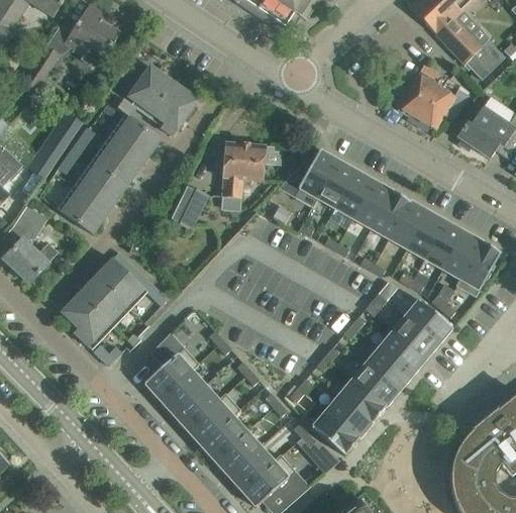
[(54,15),(59,7),(63,0),(0,0),(0,43),(5,46),(17,28),(12,25),(29,0),(54,15)]
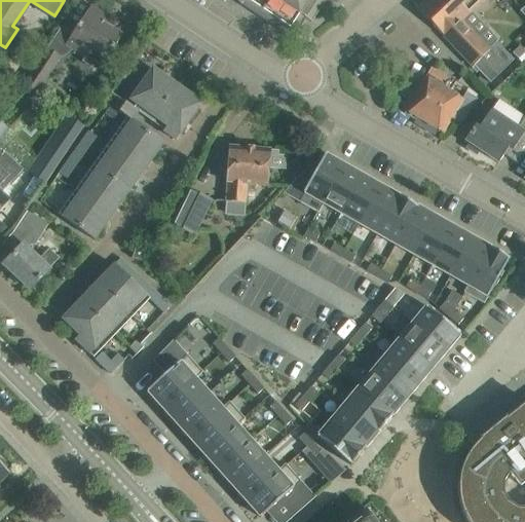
[(239,0),(293,35),(306,15),(312,19),(324,0),(239,0)]
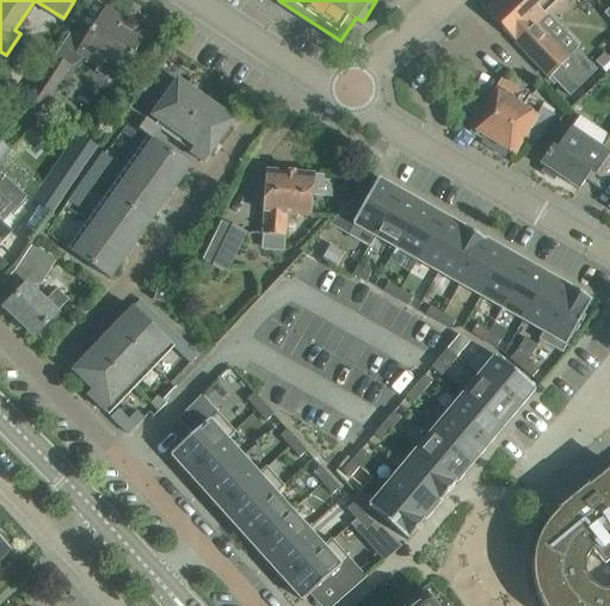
[(488,0),(484,5),(548,72),(549,70),(570,92),(596,66),(575,45),(581,39),(570,28),(560,36),(562,39),(560,41),(540,20),(560,0),(488,0)]
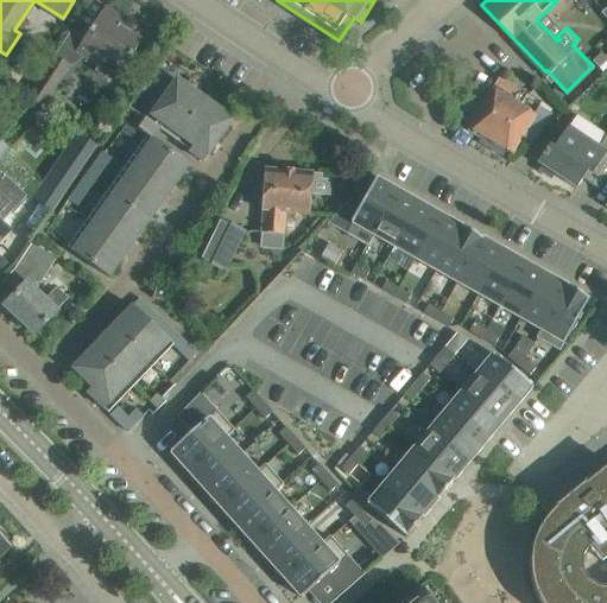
[(84,35),(76,48),(84,54),(100,63),(99,65),(111,74),(118,73),(141,37),(119,23),(125,16),(111,7),(105,4),(97,16),(84,35)]
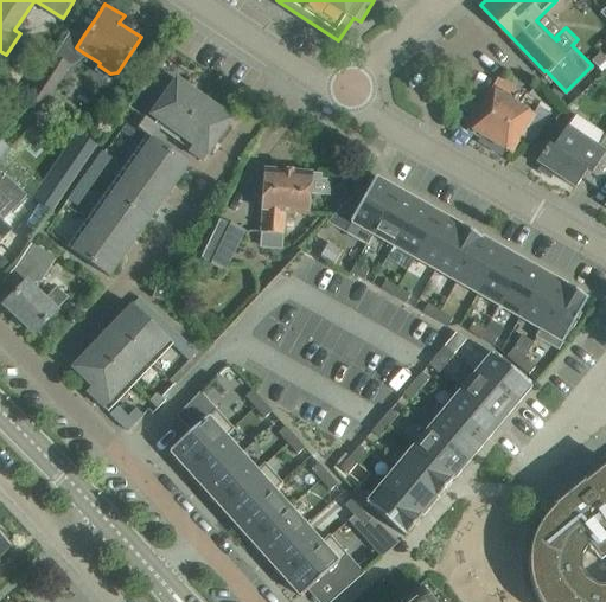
[(605,50),(604,52),(600,49),(591,57),(603,69),(605,65),(605,4),(600,10),(605,14),(605,50)]
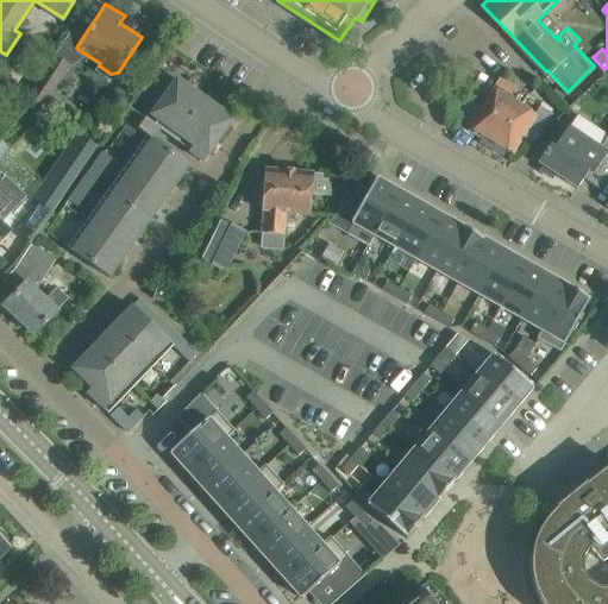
[(55,51),(27,93),(43,105),(70,62),(55,51)]
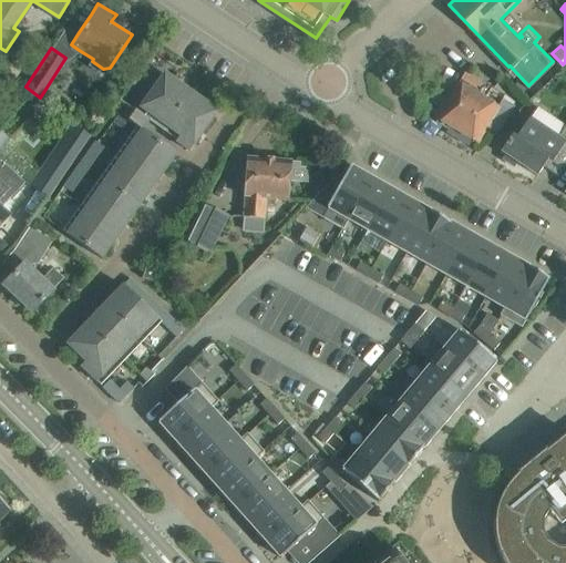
[(477,139),(489,120),(505,93),(465,69),(458,81),(444,73),(438,84),(449,91),(435,114),(439,116),(436,119),(446,125),(449,122),(477,139)]
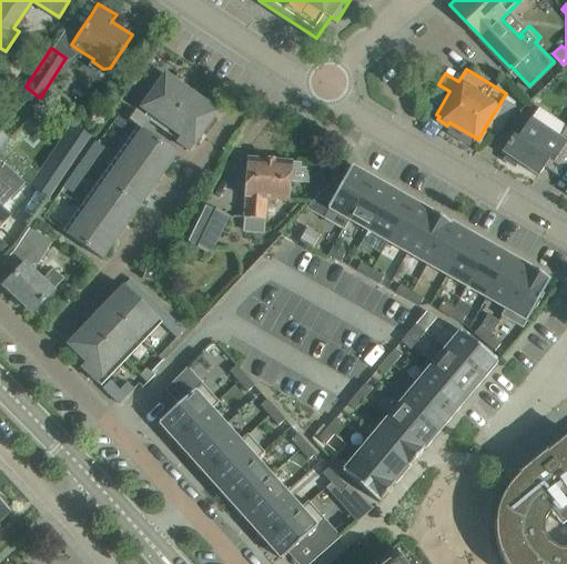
[(162,74),(152,88),(145,82),(139,90),(147,96),(141,104),(180,133),(176,139),(190,148),(219,108),(172,74),(164,70),(162,74)]
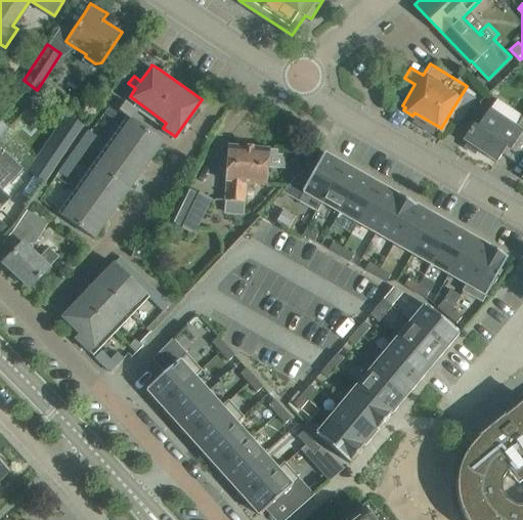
[(127,114),(133,105),(116,93),(110,101),(127,114)]
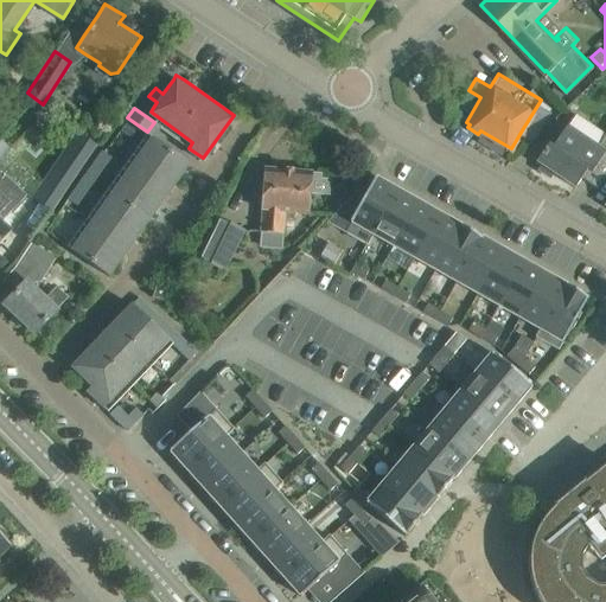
[(549,139),(536,158),(541,161),(537,166),(552,175),(554,171),(575,185),(581,175),(587,166),(592,170),(600,158),(605,160),(605,130),(598,142),(567,122),(554,141),(549,139)]
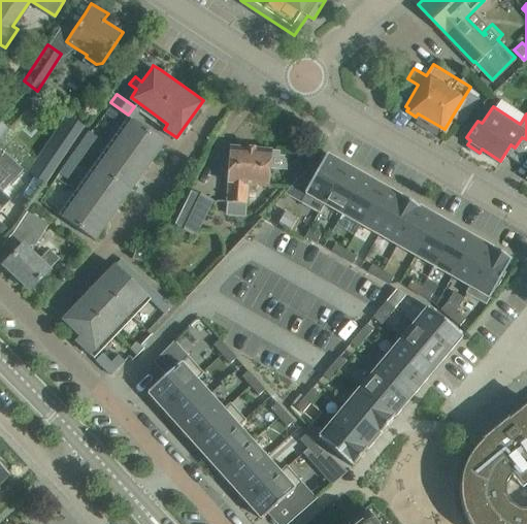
[(165,140),(147,128),(132,117),(114,141),(142,162),(146,156),(151,159),(165,140)]
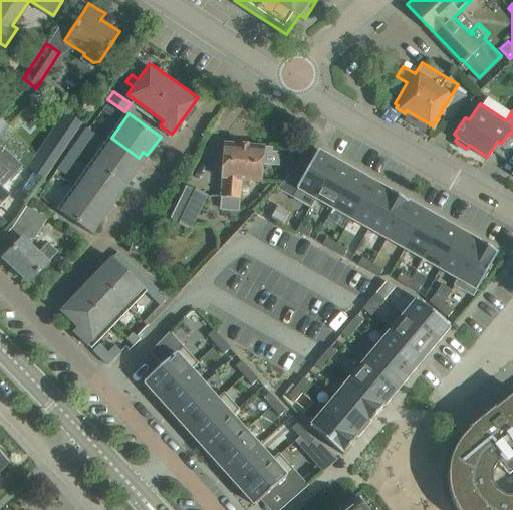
[(93,131),(86,125),(57,166),(65,171),(93,131)]
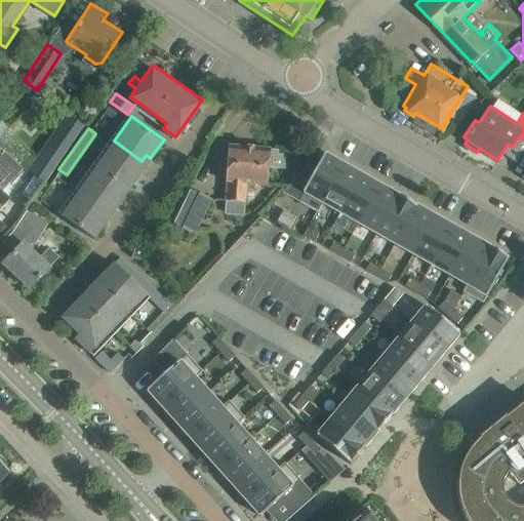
[(97,165),(129,188),(143,169),(137,166),(142,161),(114,141),(97,165)]
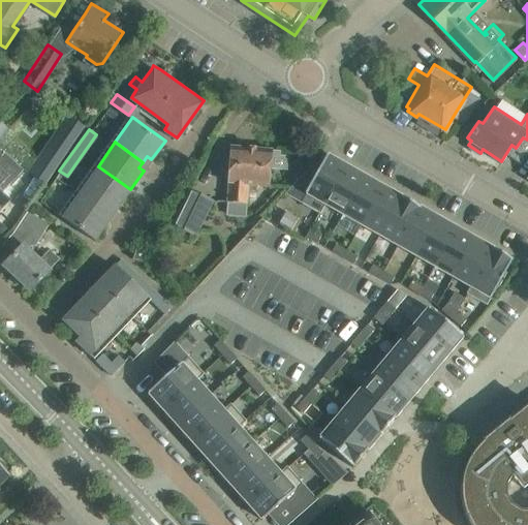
[(279,153),(279,148),(230,144),(225,199),(247,202),(248,188),(255,188),(255,183),(268,184),(270,165),(286,167),(287,153),(279,153)]
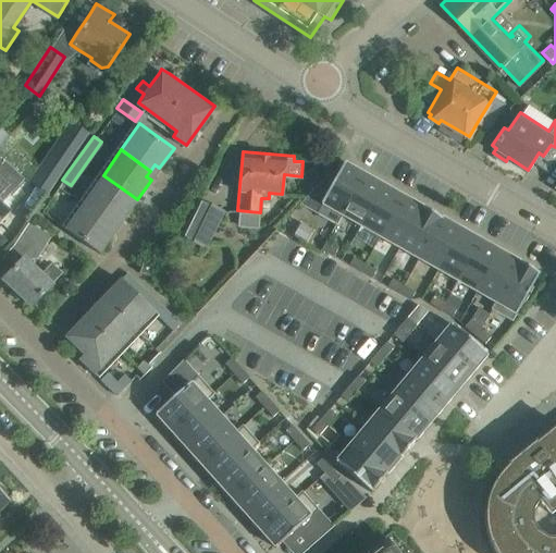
[(0,241),(20,220),(0,201),(0,196),(5,191),(1,187),(14,174),(0,160),(0,241)]
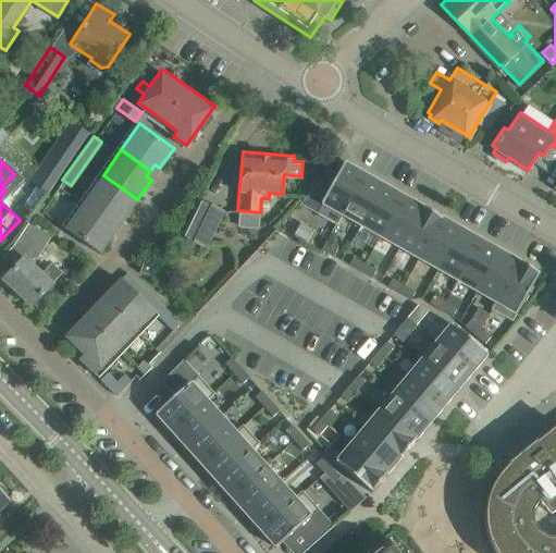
[(331,169),(300,201),(316,210),(337,222),(343,213),(341,212),(365,171),(344,160),(337,172),(331,169)]
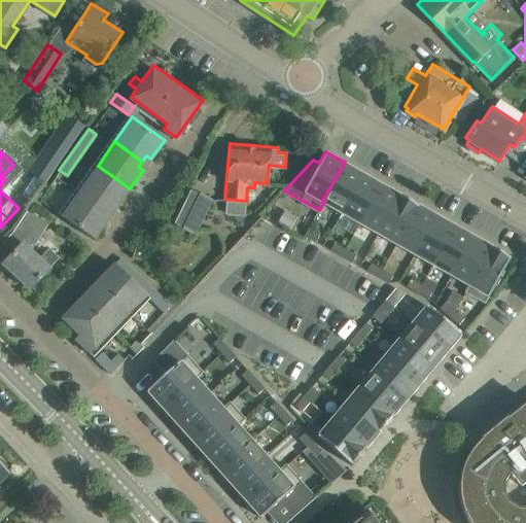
[(340,210),(341,211),(362,173),(345,162),(322,201),(324,202),(340,210)]
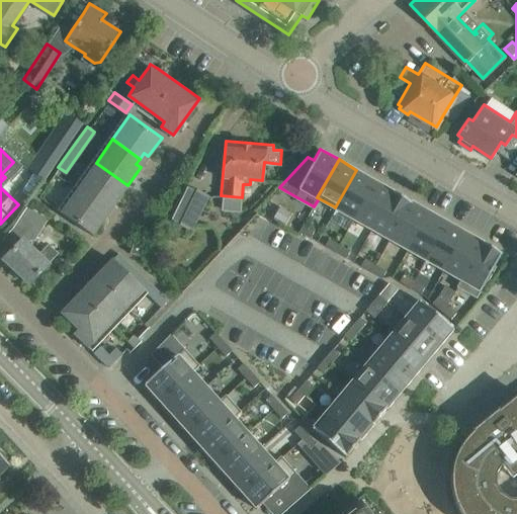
[(79,186),(106,206),(110,200),(114,203),(127,185),(96,163),(79,186)]
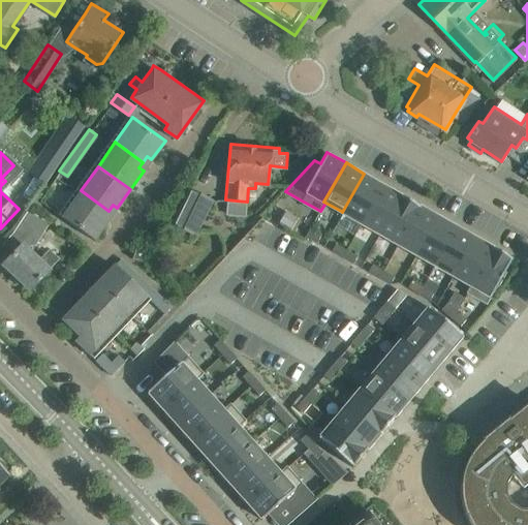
[(382,184),(364,174),(342,212),(361,222),(382,184)]
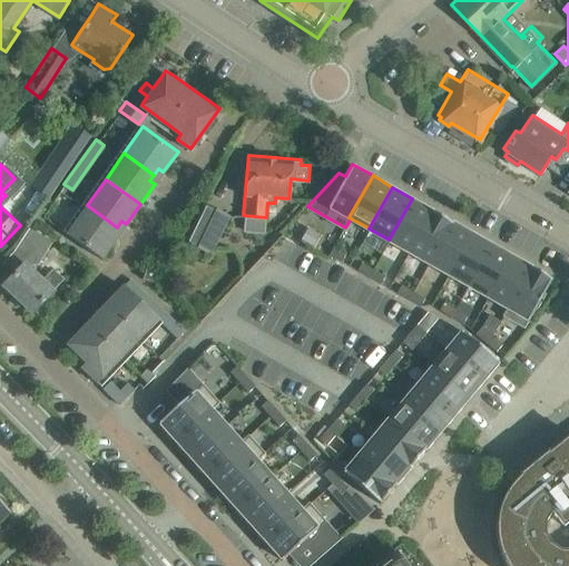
[(389,240),(409,251),(432,210),(412,198),(389,240)]
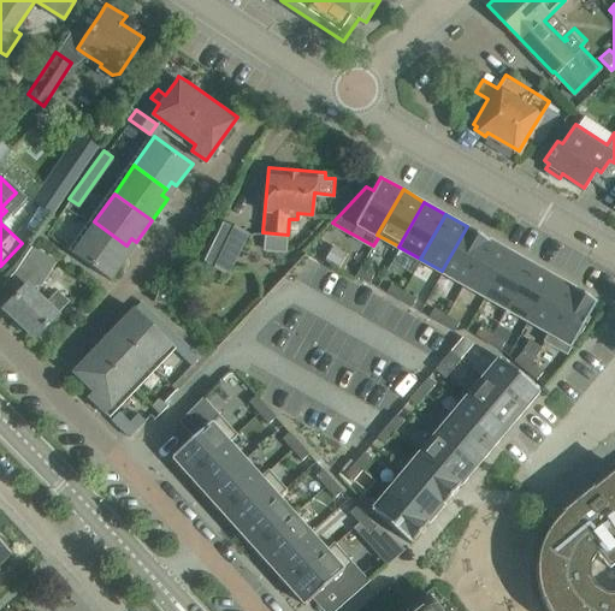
[(248,231),(219,218),(199,259),(228,272),(248,231)]
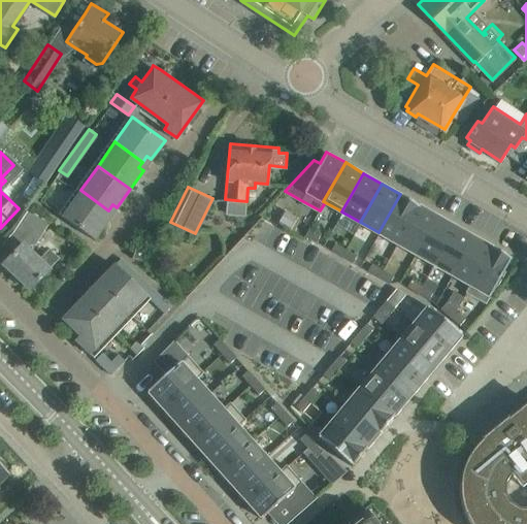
[(108,210),(80,190),(63,215),(95,238),(108,219),(104,216),(108,210)]
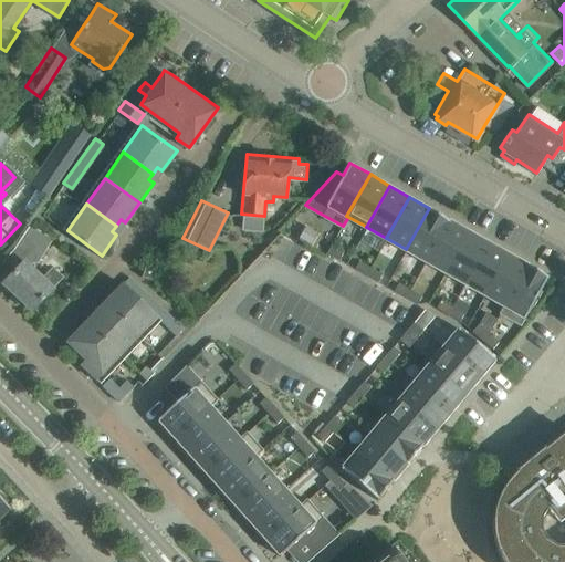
[(449,219),(429,208),(406,249),(426,260),(449,219)]
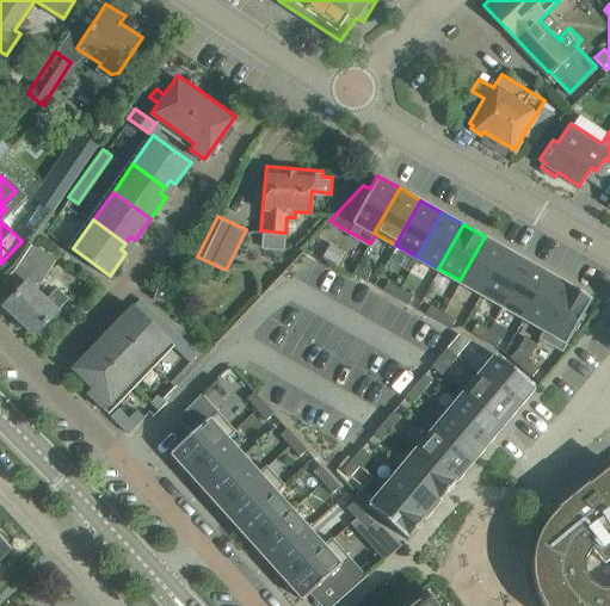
[(460,280),(481,292),(506,248),(485,236),(460,280)]
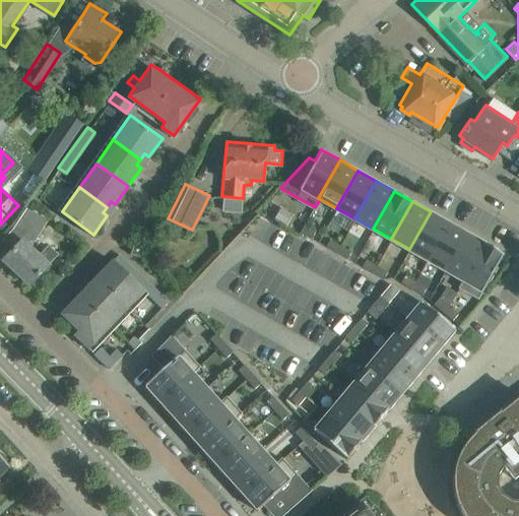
[(13,228),(12,229),(22,239),(26,243),(29,240),(36,239),(44,224),(47,219),(41,215),(26,206),(13,228)]
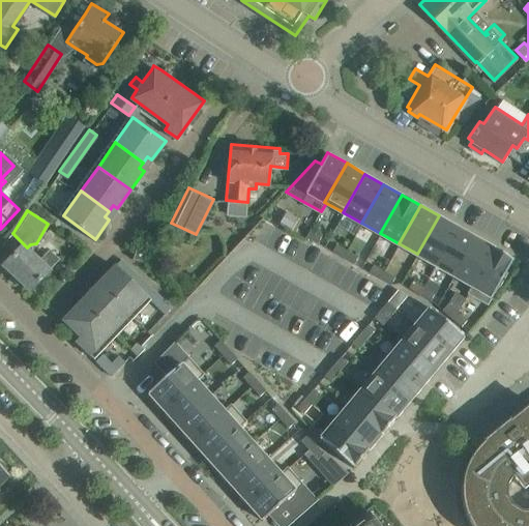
[(458,226),(439,215),(417,254),(436,264),(458,226)]
